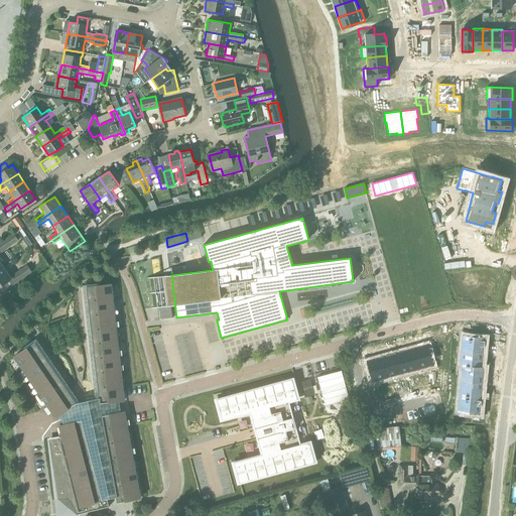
[(0,252),(18,241),(14,235),(0,244),(0,252)]
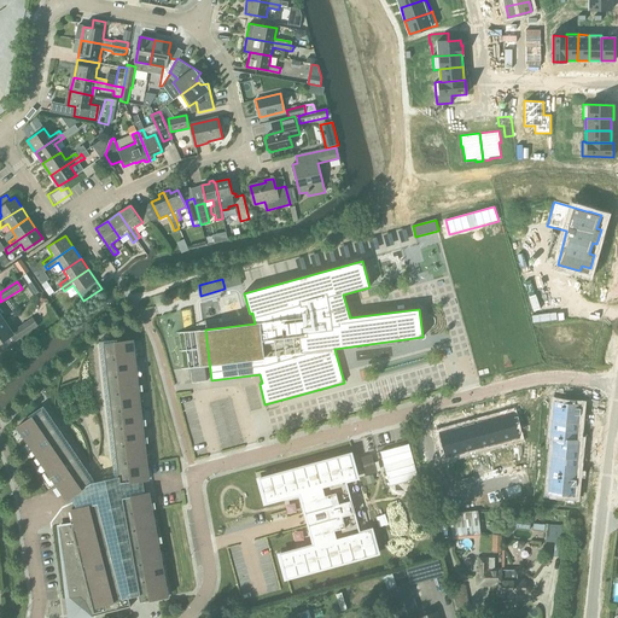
[(19,339),(39,326),(33,318),(13,331),(19,339)]
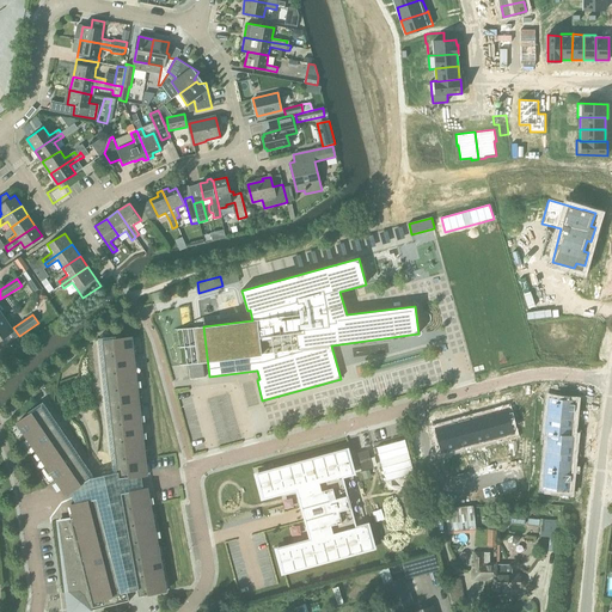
[(0,340),(13,330),(4,316),(0,318),(0,340)]
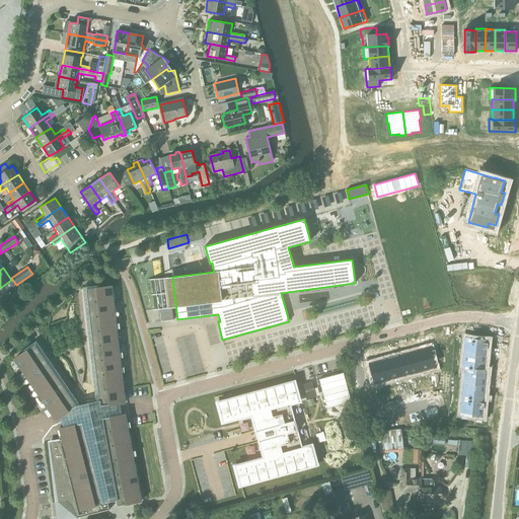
[(171,297),(168,278),(157,279),(162,320),(174,320),(172,303),(169,303),(168,297),(171,297)]
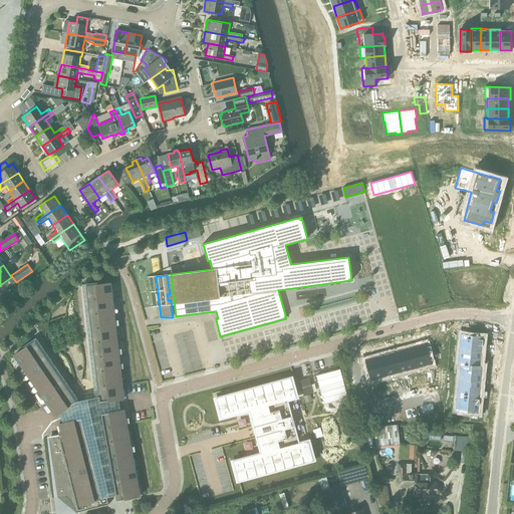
[(62,436),(49,438),(58,497),(66,496),(71,500),(76,512),(76,513),(108,505),(106,497),(115,495),(116,500),(140,496),(123,410),(120,411),(119,400),(123,399),(110,283),(86,286),(98,397),(75,402),(34,341),(14,355),(55,416),(59,414),(63,423),(59,424),(62,436)]
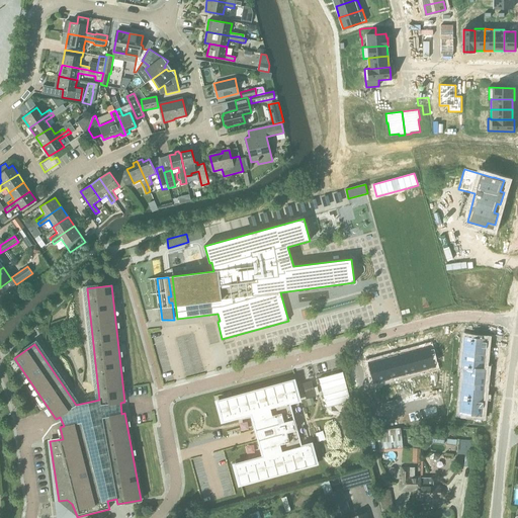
[(464,339),(463,354),(485,356),(487,341),(464,339)]
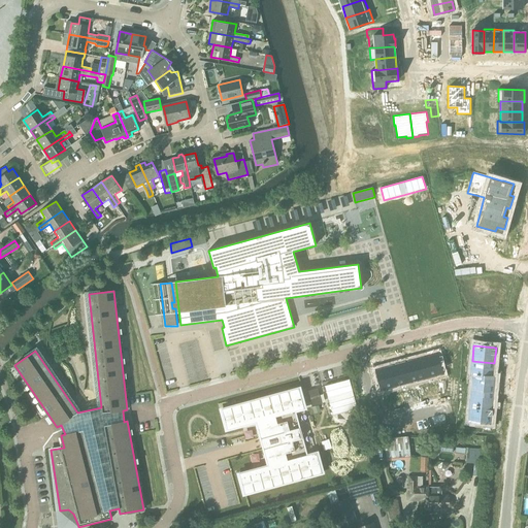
[(436,353),(424,357),(429,377),(442,374),(436,353)]
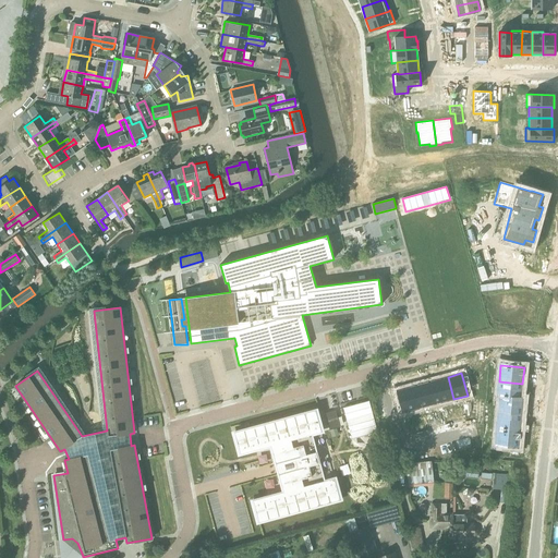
[(448,377),(435,380),(440,402),(453,399),(448,377)]
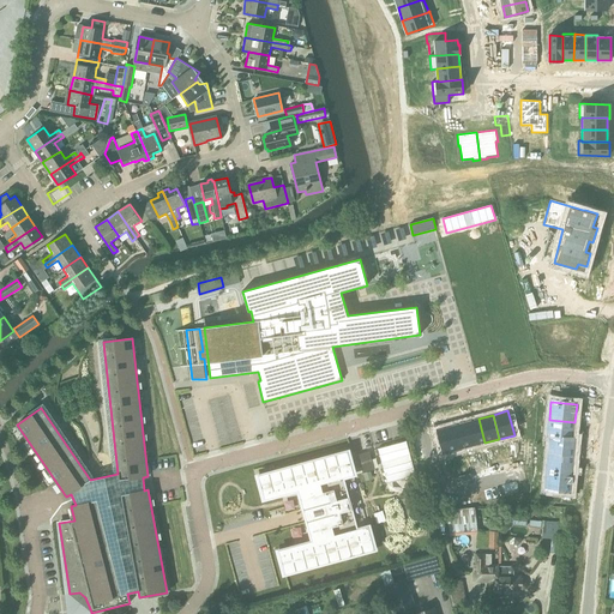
[(479,419),(464,422),(471,447),(485,443),(479,419)]
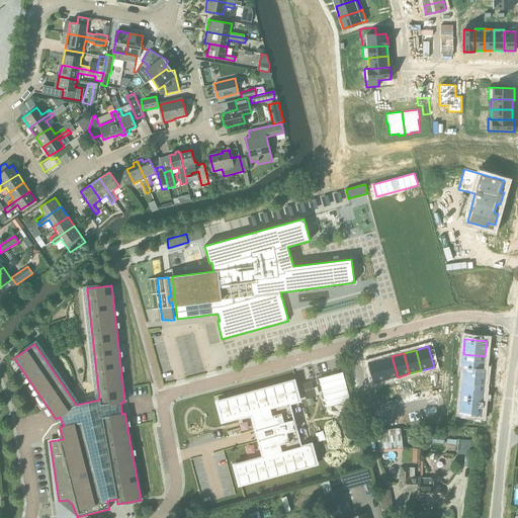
[(463,354),(461,369),(464,370),(484,370),(485,356),(463,354)]
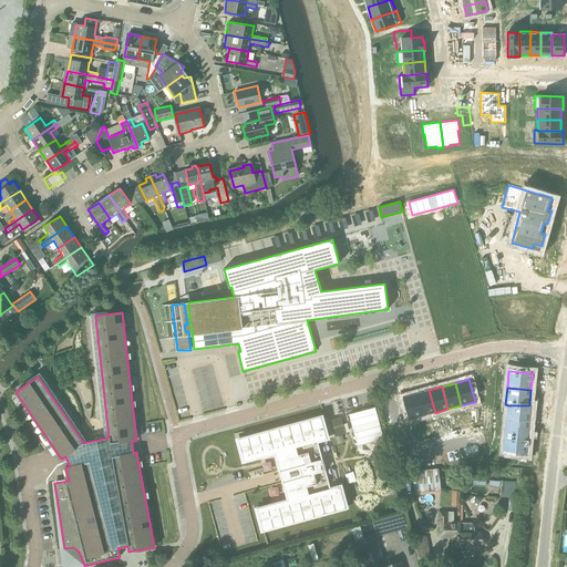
[(429,390),(416,394),(422,416),(435,413),(429,390)]
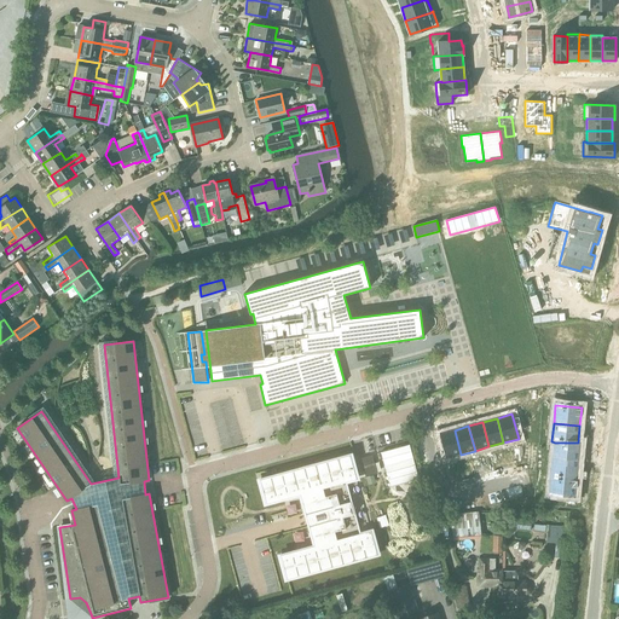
[(455,431),(439,434),(446,458),(461,455),(455,431)]
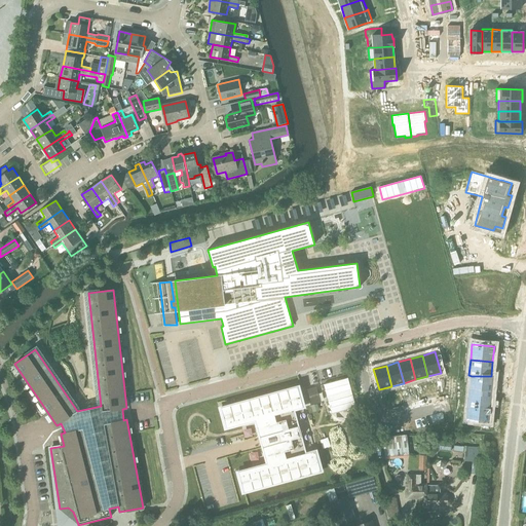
[(472,376),(471,390),(492,392),(493,376),(491,376),(472,376)]
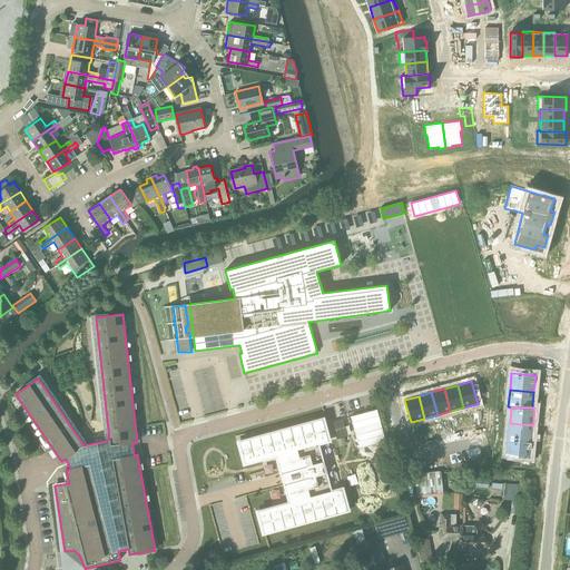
[(379,410),(352,416),(360,449),(386,442),(379,410)]
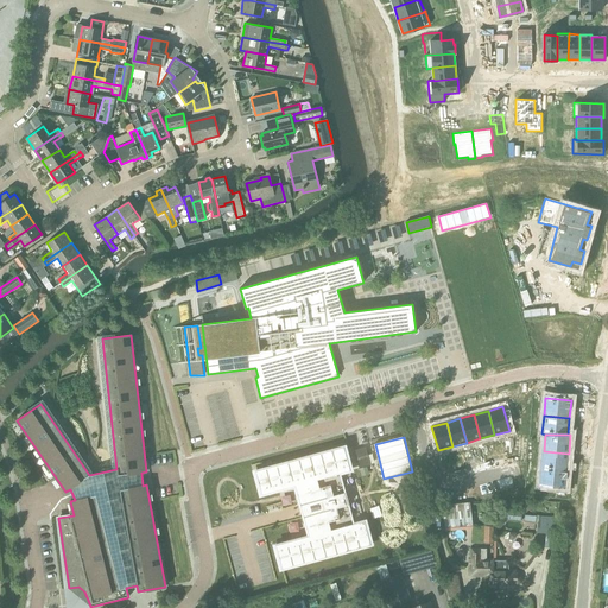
[(344,447),(255,470),(263,495),(295,486),(301,505),(299,505),(303,518),(304,517),(309,536),(276,545),(283,569),(371,545),(365,520),(353,524),(340,474),(350,470),(344,447)]
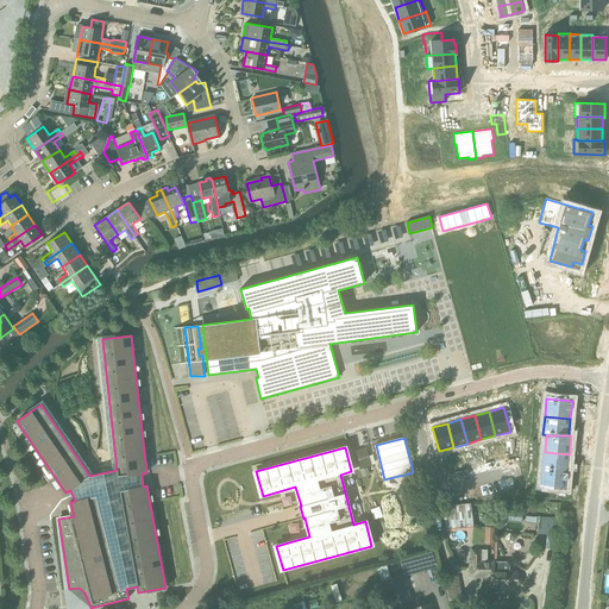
[(355,451),(360,469),(371,466),(366,447),(355,451)]
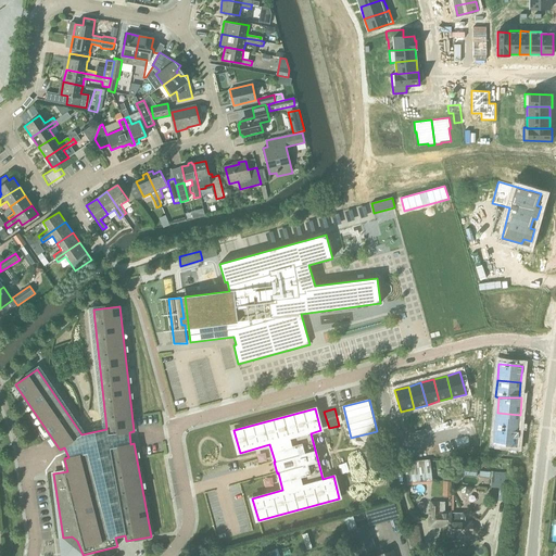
[(497,413),(495,429),(518,431),(520,415),(497,413)]
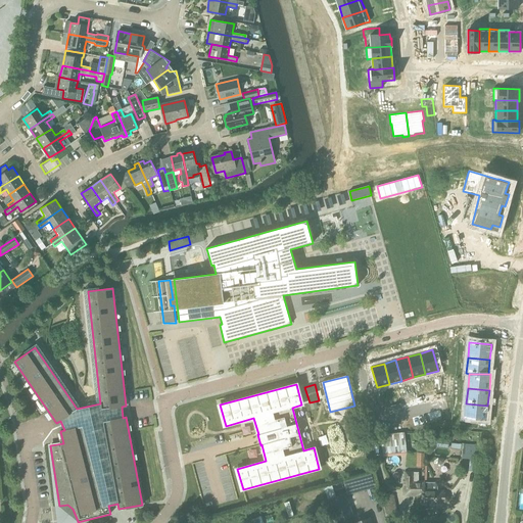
[(466,403),(465,419),(486,421),(487,406),(466,403)]
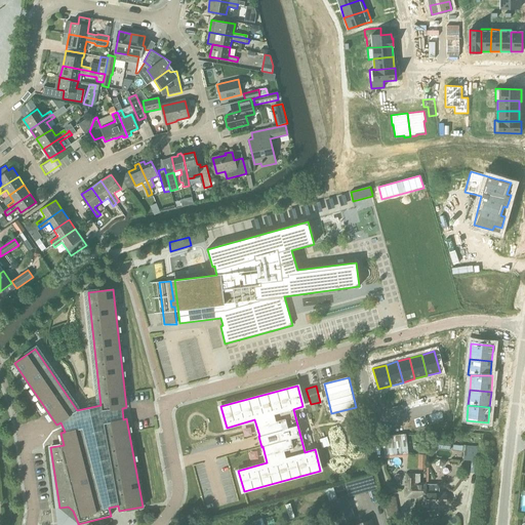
[(405,434),(381,437),(385,456),(408,454),(405,434)]
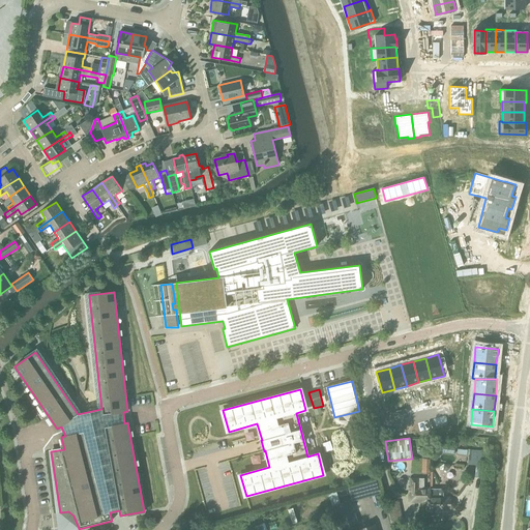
[(453,454),(454,446),(438,444),(437,452),(453,454)]
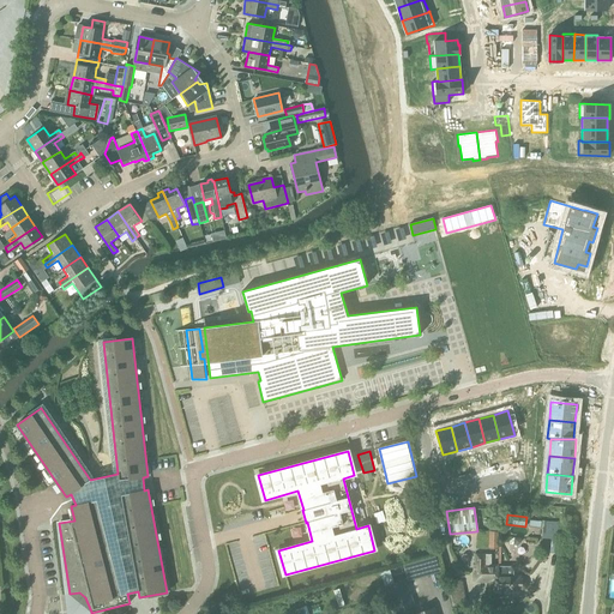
[(563,529),(563,521),(545,521),(545,528),(543,528),(543,537),(565,539),(565,529),(563,529)]
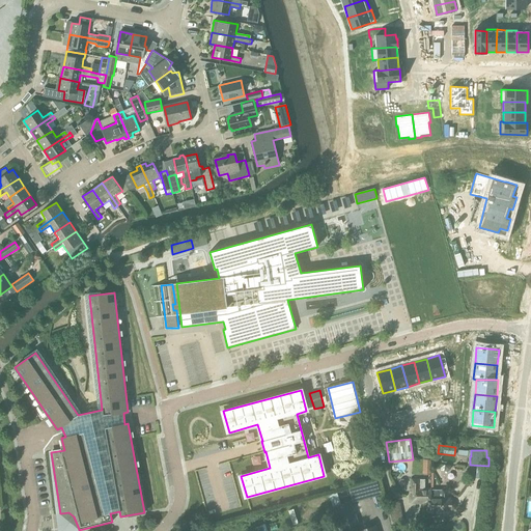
[(410,479),(410,503),(427,503),(427,497),(430,497),(430,488),(424,488),(424,479),(419,479),(410,479)]
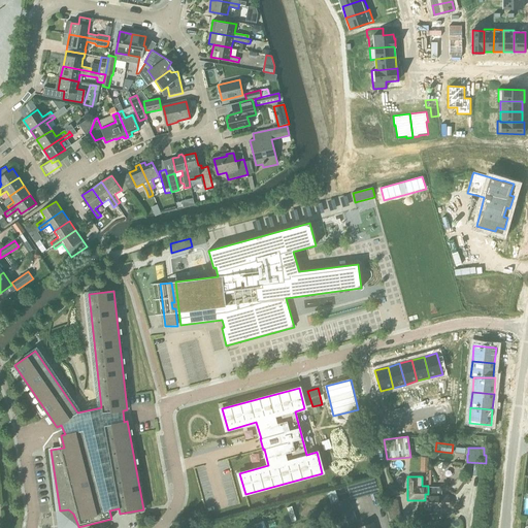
[(425,500),(425,509),(447,509),(448,495),(441,495),(441,487),(436,487),(428,486),(428,494),(425,494),(425,500)]
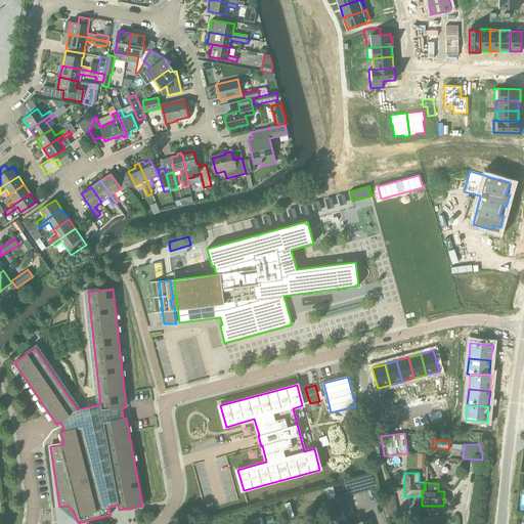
[(353,517),(349,505),(346,494),(331,499),(334,510),(338,522),(353,517)]
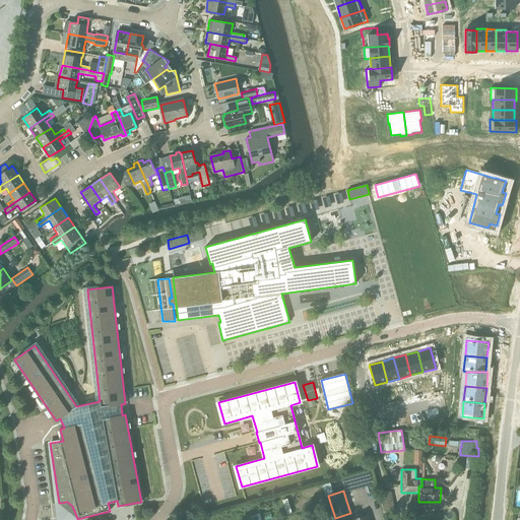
[(383,514),(396,511),(392,493),(380,495),(383,514)]
